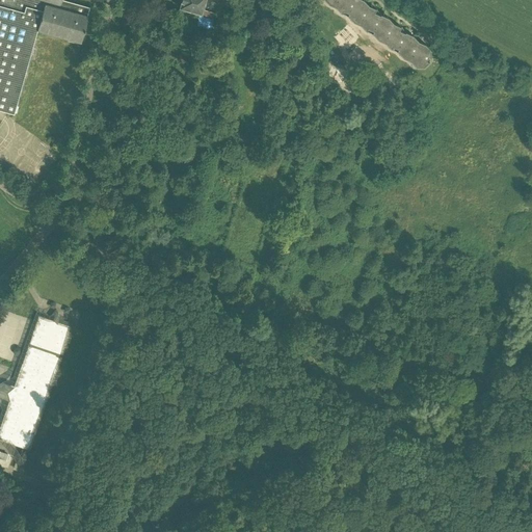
[(0,0),(0,110),(14,114),(37,30),(80,43),(89,7),(61,0),(0,0)]
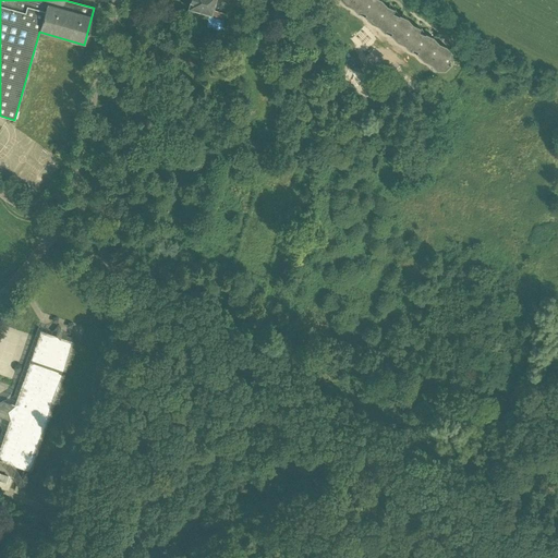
[(225,20),(226,14),(213,11),(216,0),(191,0),(189,9),(211,15),(211,16),(225,20)]
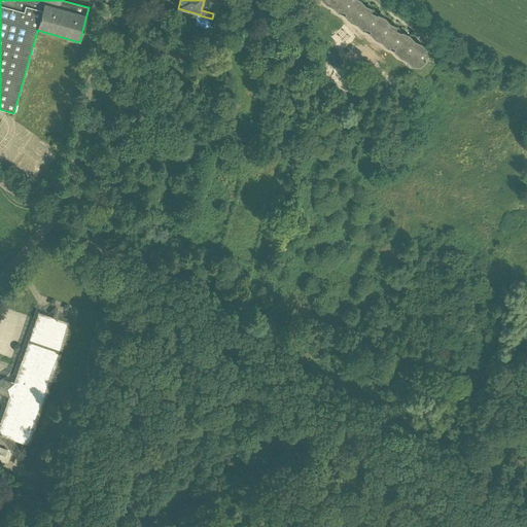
[(219,0),(215,15),(222,18),(227,2),(220,0),(219,0)]
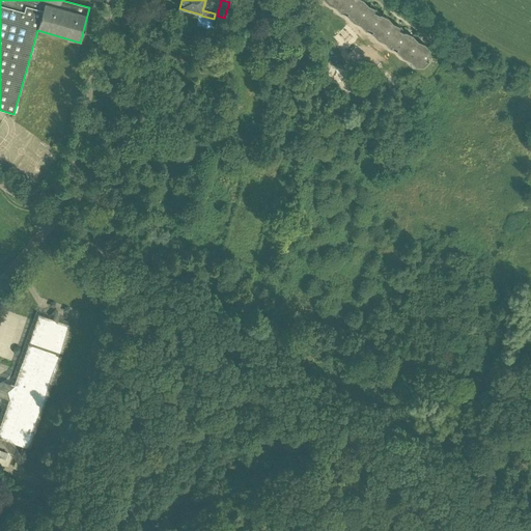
[(346,16),(353,22),(359,25),(365,30),(371,33),(378,39),(384,43),(389,49),(394,51),(396,51),(401,57),(409,60),(423,66),(428,61),(427,61),(425,60),(427,56),(429,57),(430,50),(424,44),(418,40),(412,35),(404,32),(399,26),(393,23),(387,17),(380,14),(374,8),(368,5),(362,0),(324,0),(328,4),(334,7),(340,12),(346,16)]
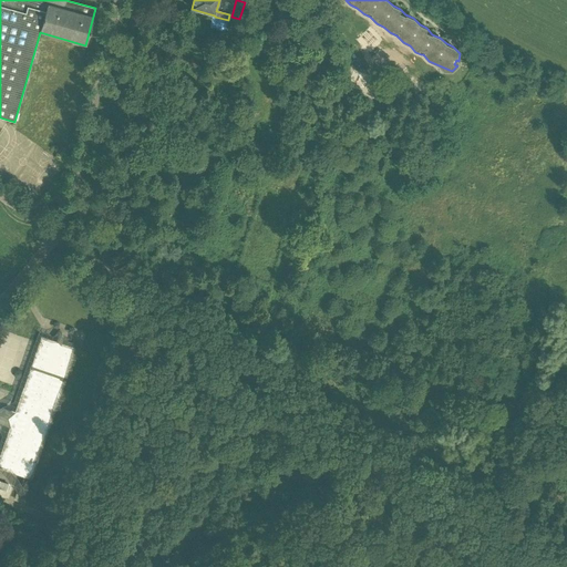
[(381,44),(374,37),(368,43),(373,50),(381,44)]
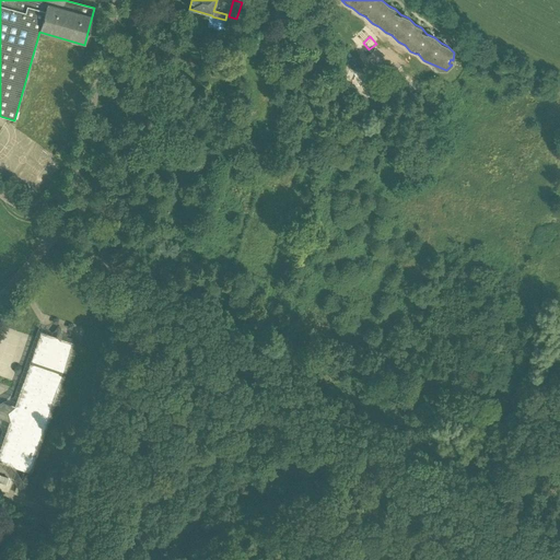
[(0,463),(31,474),(66,374),(76,343),(41,331),(31,362),(15,407),(10,405),(4,420),(10,422),(0,450),(0,463)]
